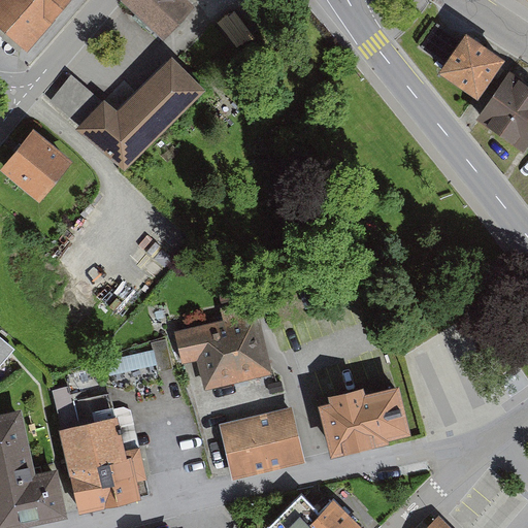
[(71,0),(0,0),(0,28),(30,52),(71,0)]
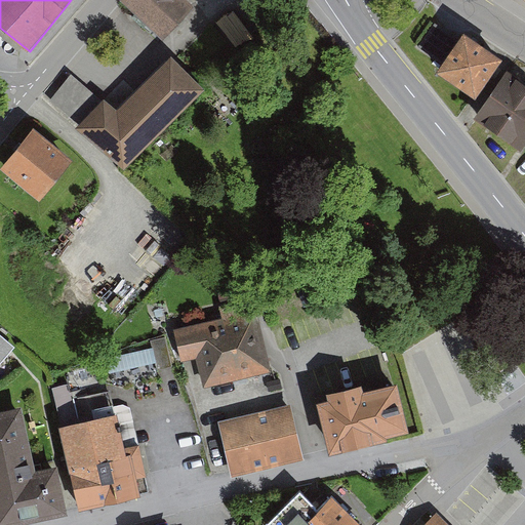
[(184,0),(129,0),(125,5),(165,41),(195,9),(184,0)]
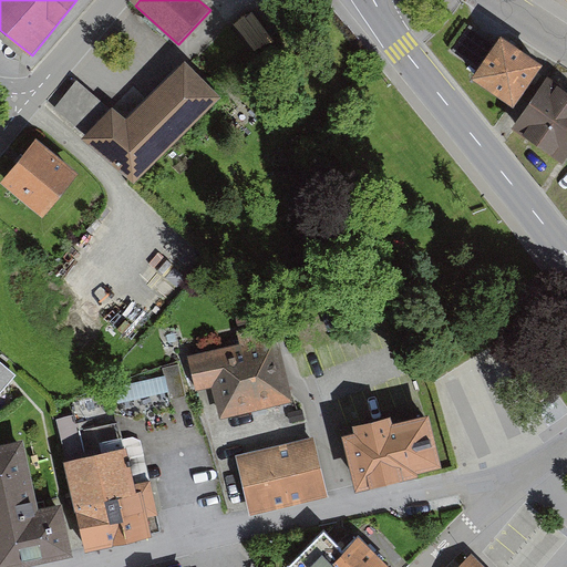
[(538,70),(505,47),(480,83),(513,106),(538,70)]
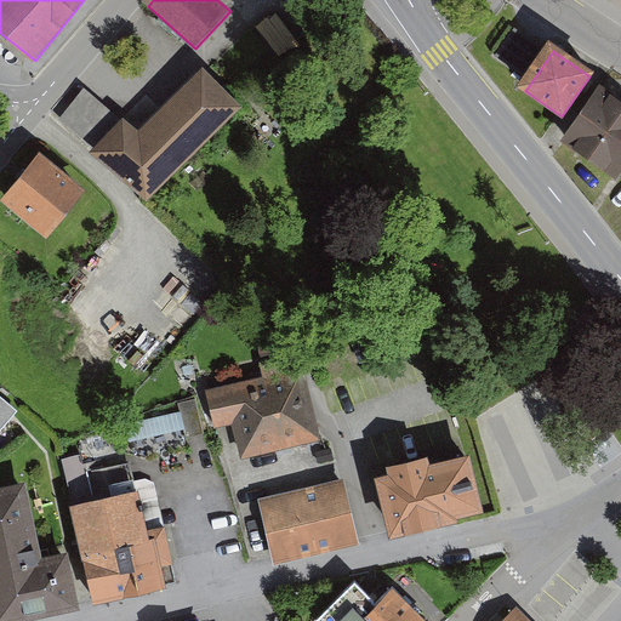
[(238,112),(204,79),(141,146),(90,97),(62,126),(147,208),(238,112)]
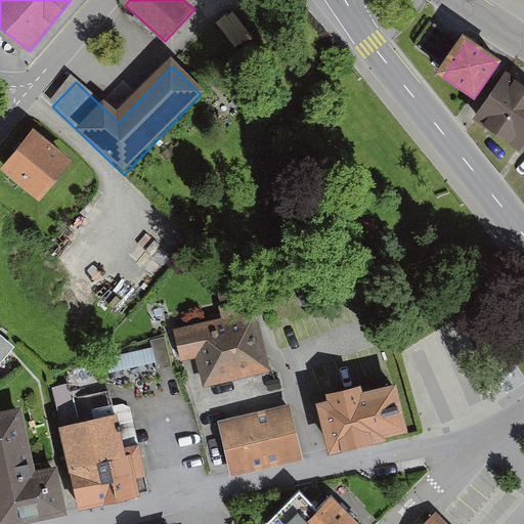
[(523,143),(523,89),(507,78),(478,122),(520,150),(523,143)]
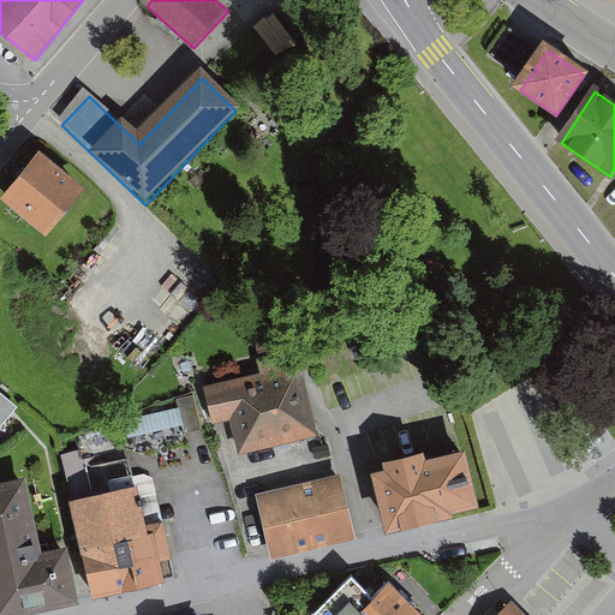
[(78,193),(40,163),(7,202),(46,233),(78,193)]
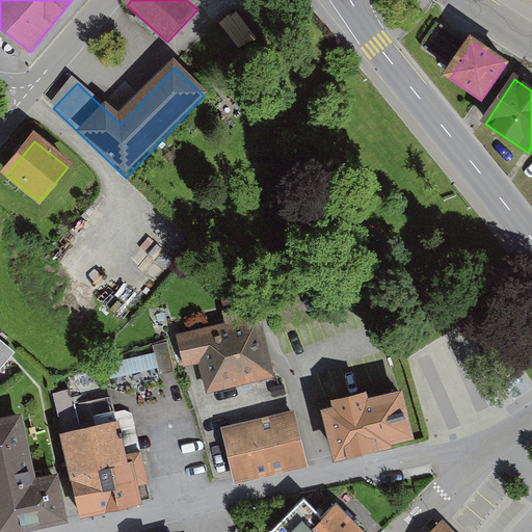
[(261,321),(184,338),(190,366),(204,364),(210,391),(273,376),(261,321)]
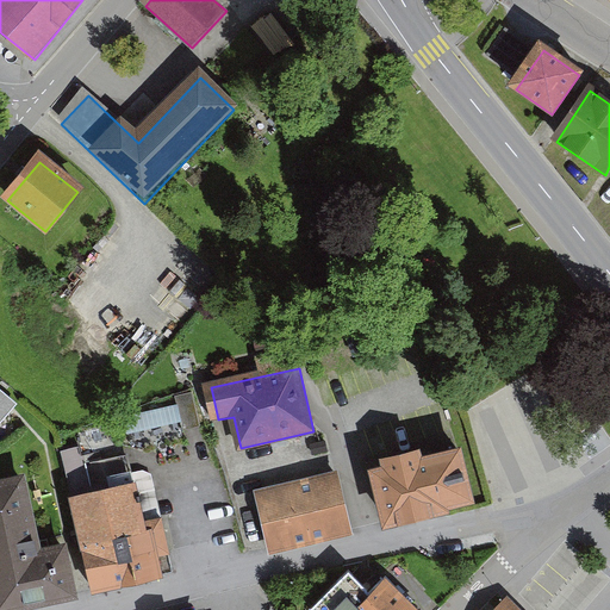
[(0,390),(0,422),(16,404),(0,390)]
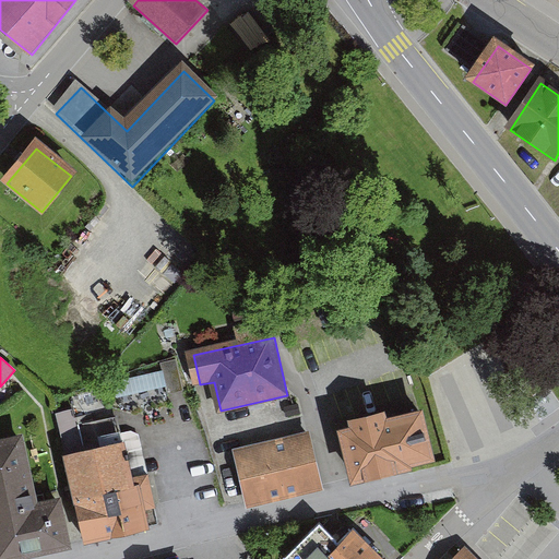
[(121,391),(168,383),(166,372),(120,379),(121,391)]
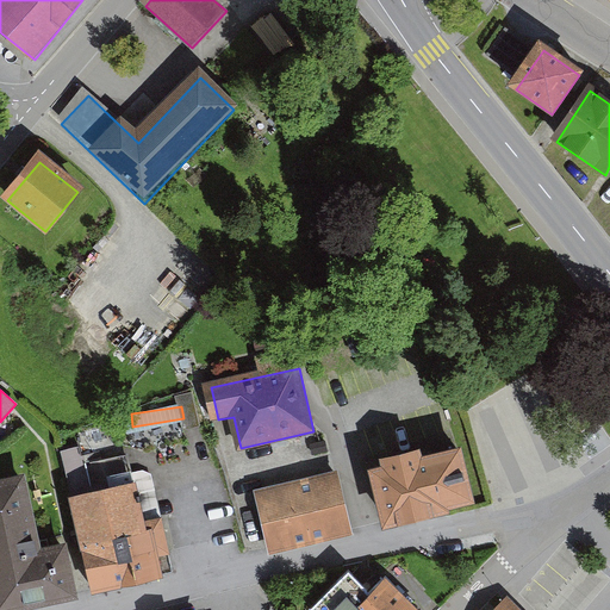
[(381,468),(368,472),(384,530),(477,506),(462,448),(422,458),(419,449),(379,460),(381,468)]
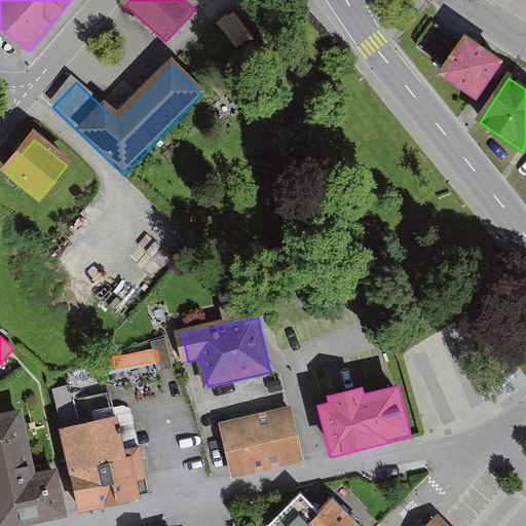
[(303,460),(292,409),(225,424),(237,475),(303,460)]
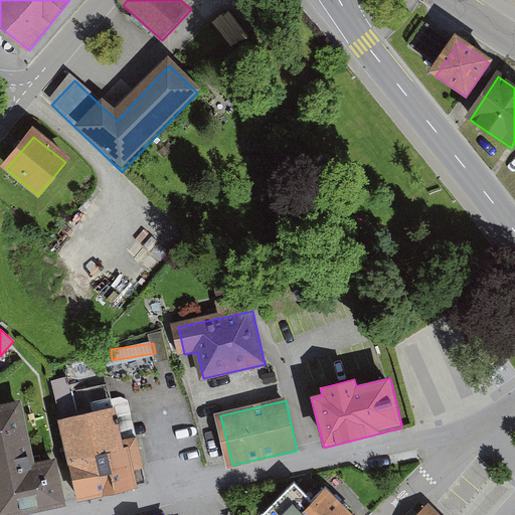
[(32,461),(19,405),(0,409),(0,514),(4,514),(64,501),(53,456),(32,461)]
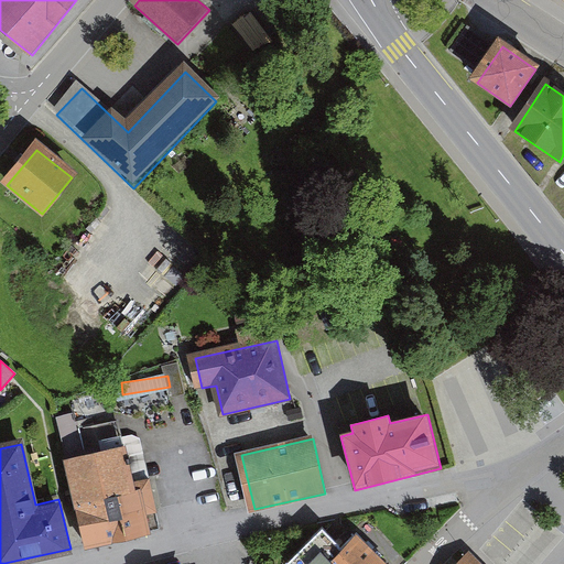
[(126,447),(65,461),(85,545),(145,532),(126,447)]
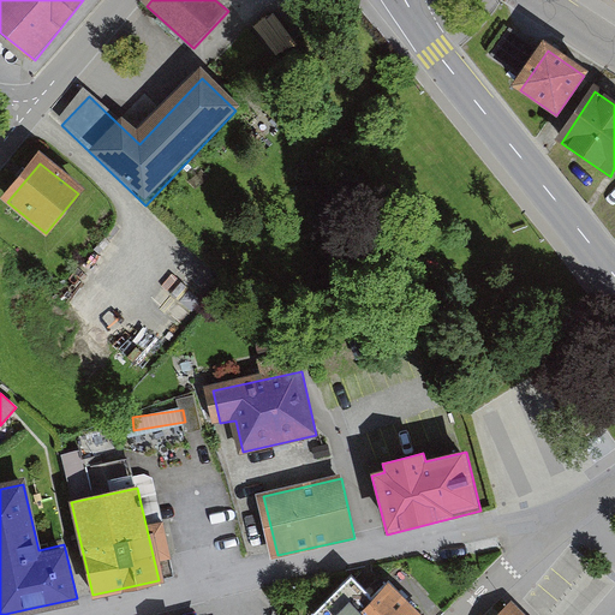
[(408,614),(363,574),(326,614),(408,614)]
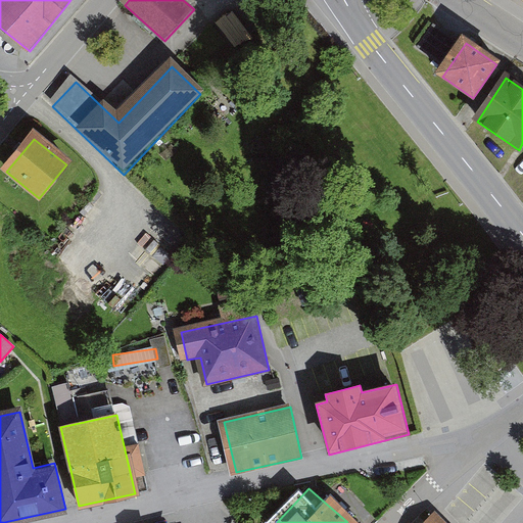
[(445,522),(437,514),(426,522),(445,522)]
